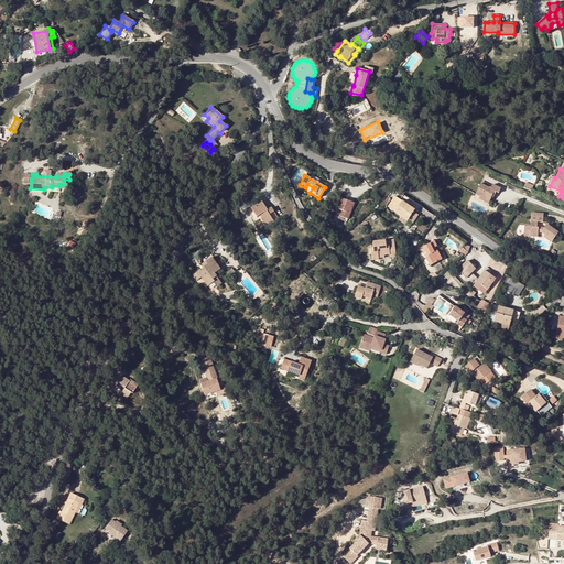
[(480,184),(475,195),(480,197),(489,202),(491,197),(492,195),(495,196),(496,193),(498,194),(500,188),(492,185),(490,190),(480,184)]
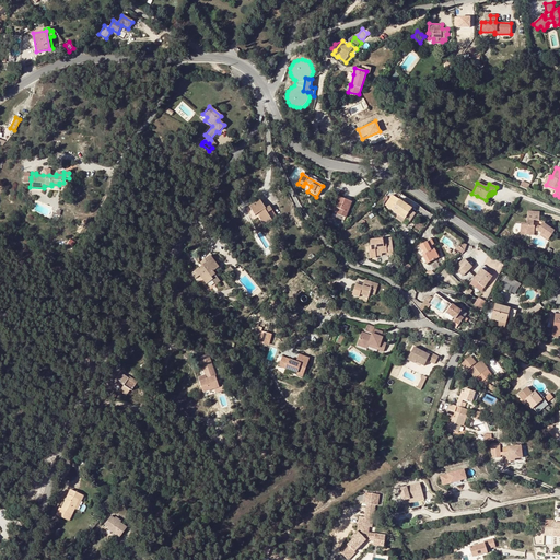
[(335,208),(338,209),(337,214),(346,218),(351,202),(338,198),(335,208)]
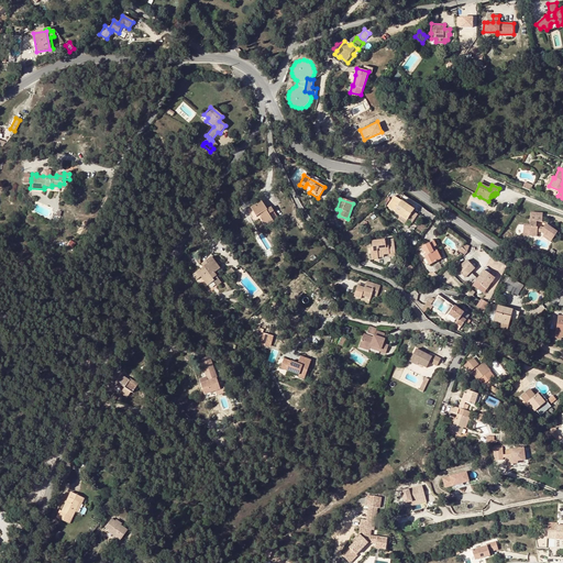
[(261,218),(260,219),(265,228),(278,220),(271,208),(266,211),(261,201),(250,209),(255,218),(260,214),(261,218)]
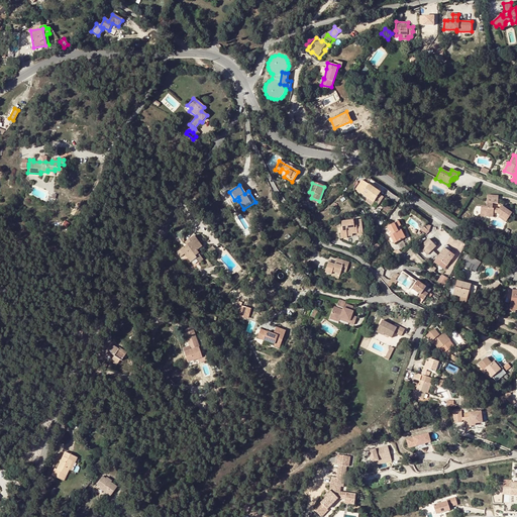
[(374,202),(379,195),(380,193),(368,185),(362,194),(374,202)]
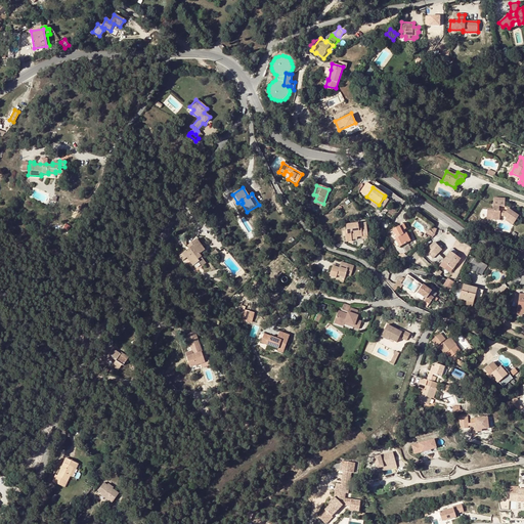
[(492,209),(487,209),(487,215),(494,215),(494,219),(499,220),(500,216),(504,216),(507,218),(506,220),(509,222),(511,219),(515,221),(519,216),(508,208),(506,212),(498,211),(499,206),(505,207),(506,198),(493,197),(492,209)]
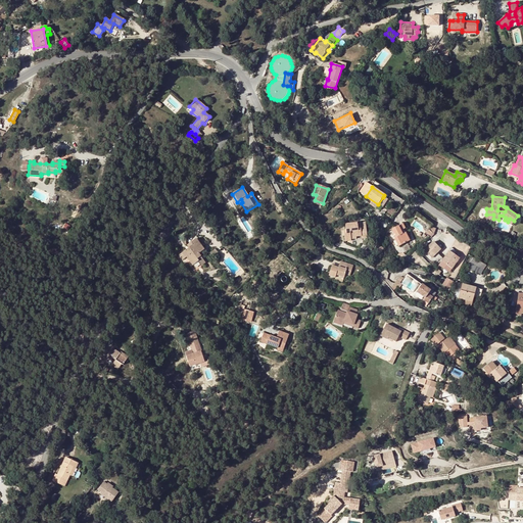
[(387,199),(383,197),(378,204),(382,207),(387,199)]
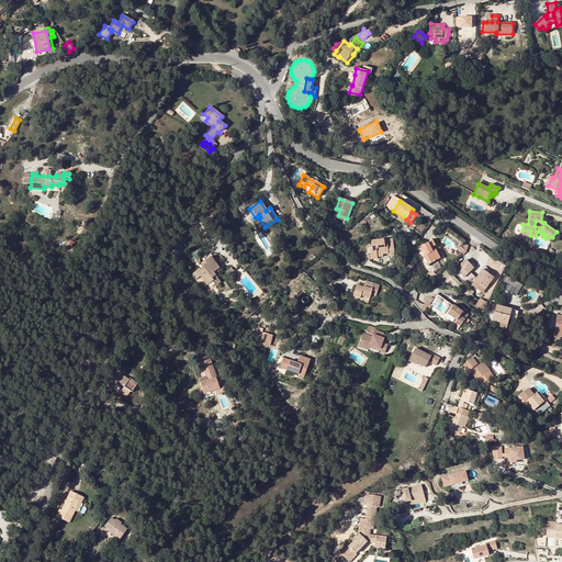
[(372,251),(370,251),(371,260),(377,259),(377,256),(383,256),(382,255),(388,254),(389,257),(394,256),(392,238),(371,242),(371,247),(372,251)]
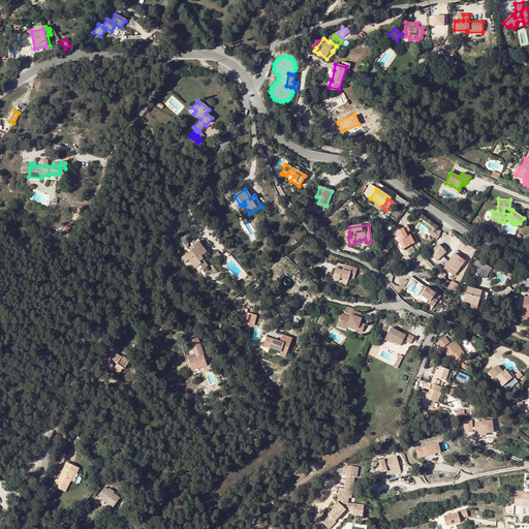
[(406,226),(396,232),(398,238),(399,237),(401,240),(398,241),(403,249),(413,244),(409,236),(407,237),(405,234),(409,231),(406,226)]
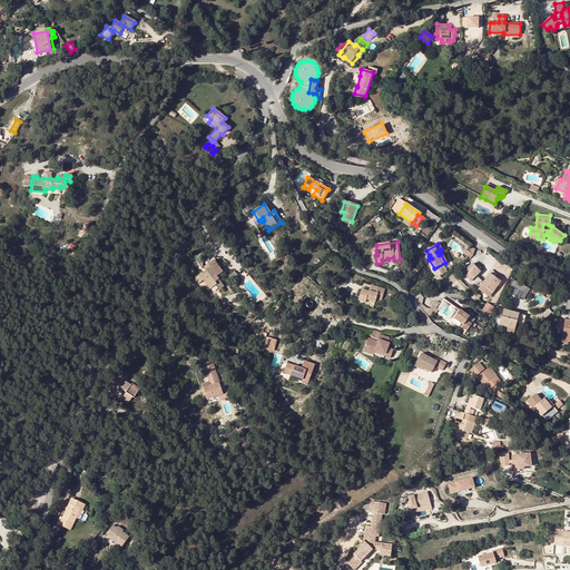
[(204,274),(203,273),(197,276),(202,282),(203,281),(209,290),(216,285),(215,283),(218,279),(216,277),(222,272),(213,261),(203,268),(205,271),(207,272),(204,274)]
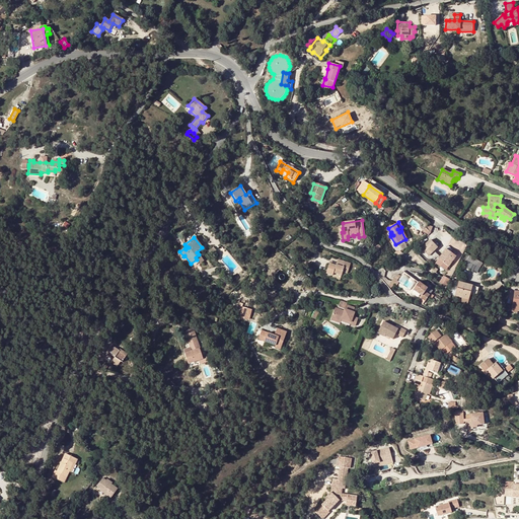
[(430,240),(421,250),(429,256),(437,247),(430,240)]
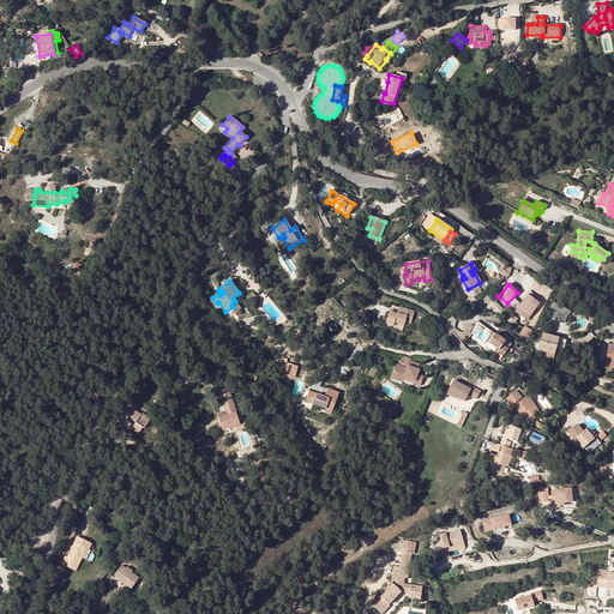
[(439,294),(446,299),(450,293),(443,288),(439,294)]
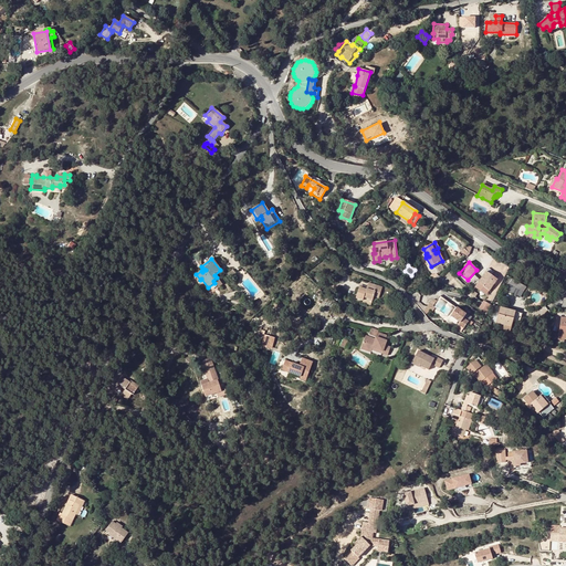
[(486,272),(478,283),(489,291),(498,280),(486,272)]
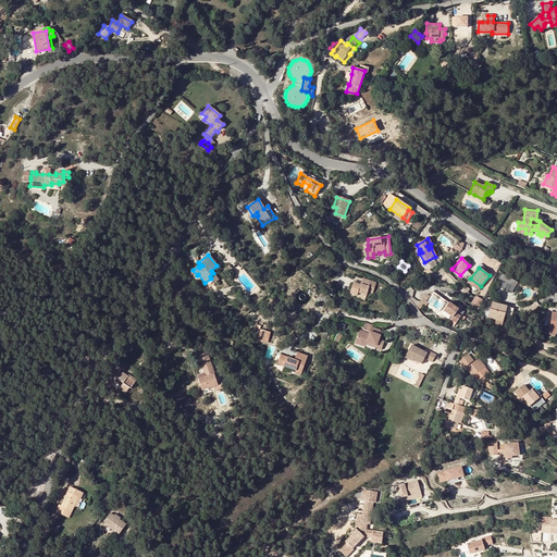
[(502,274),(498,280),(511,286),(515,281),(502,274)]
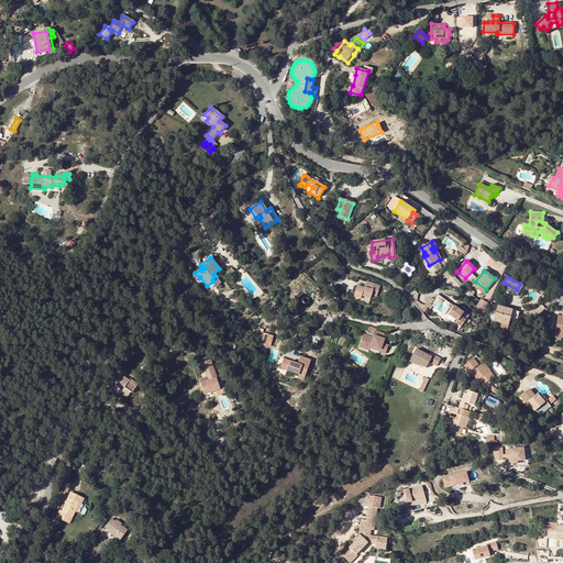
[(356,287),(354,295),(353,297),(361,299),(361,297),(362,296),(371,299),(371,296),(372,294),(377,295),(379,286),(366,282),(364,287),(364,289),(356,287)]
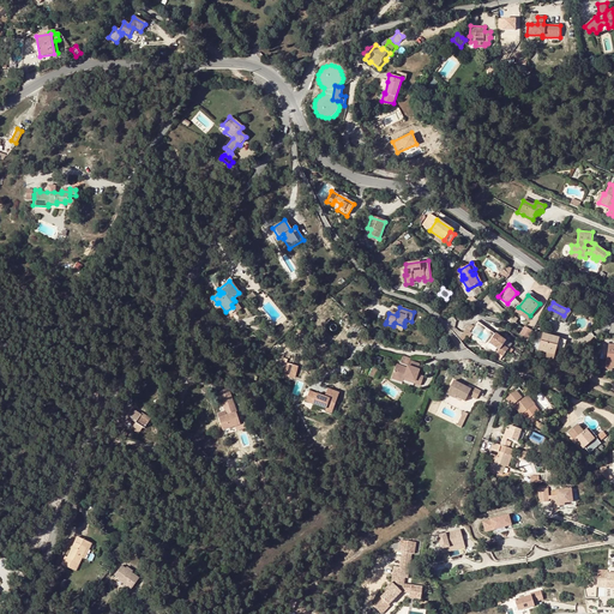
[(521,333),(528,338),(533,330),(525,325),(521,333)]
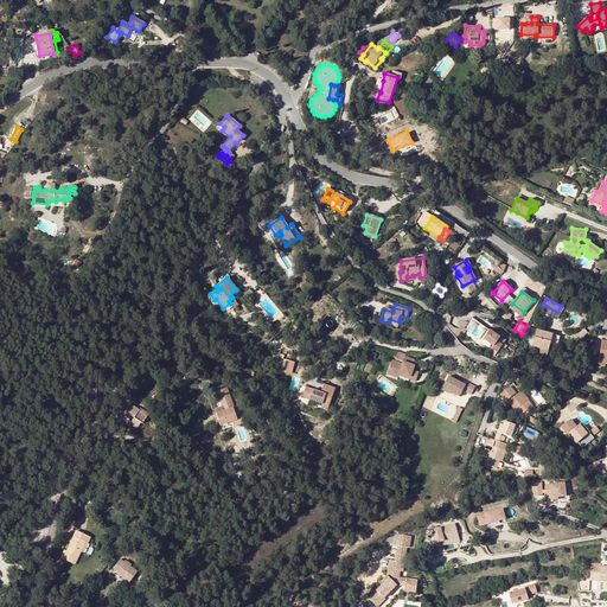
[(541,349),(540,352),(547,355),(551,334),(529,328),(524,344),(541,349)]
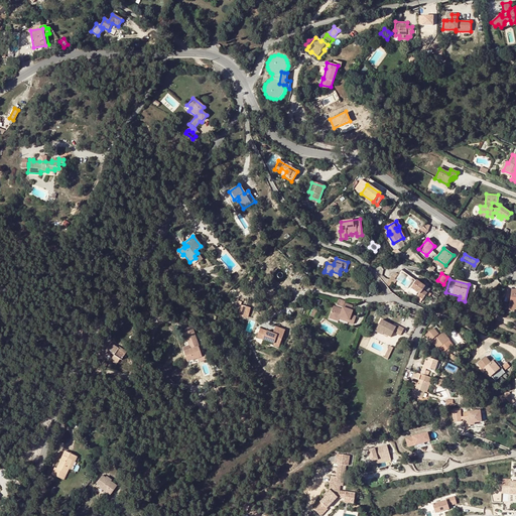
[(422,291),(424,287),(415,281),(410,288),(418,294),(417,295),(422,299),(426,294),(422,291)]
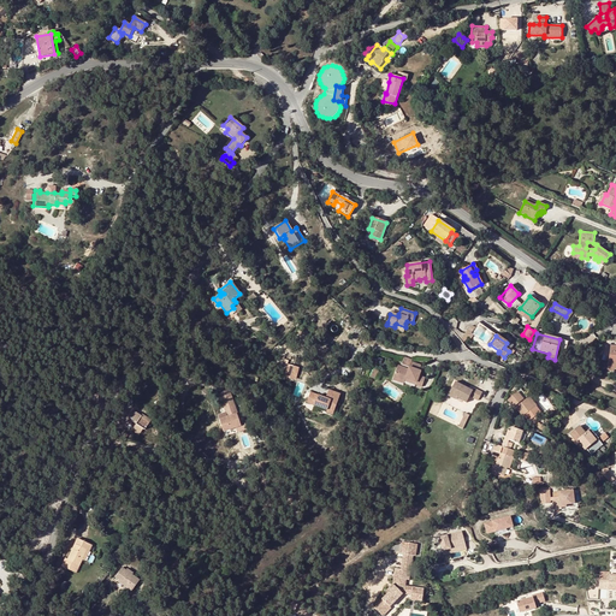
[(401,366),(409,368),(410,362),(412,360),(403,357),(401,366)]
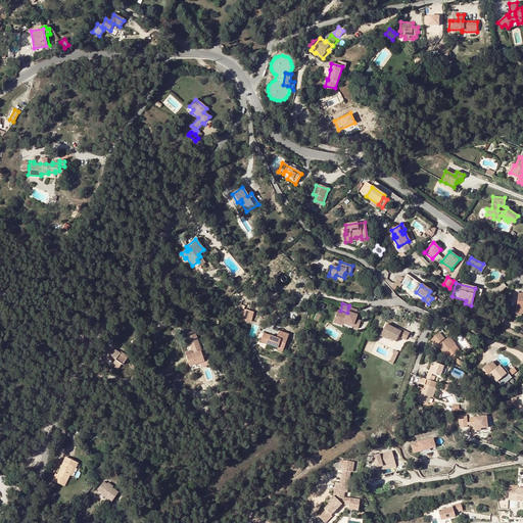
[(357,311),(348,307),(347,313),(346,314),(338,311),(334,321),(343,324),(343,322),(353,325),(353,327),(358,329),(361,321),(355,320),(358,316),(355,316),(357,311)]
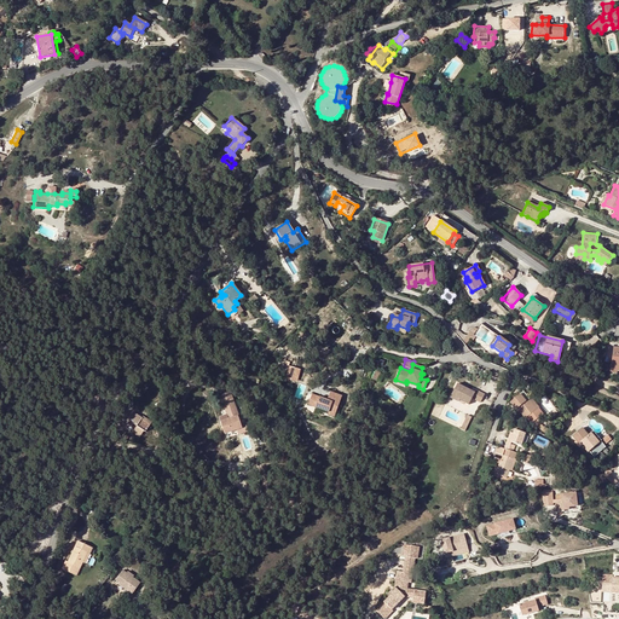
[(299,381),(300,368),(288,366),(287,380),(299,381)]
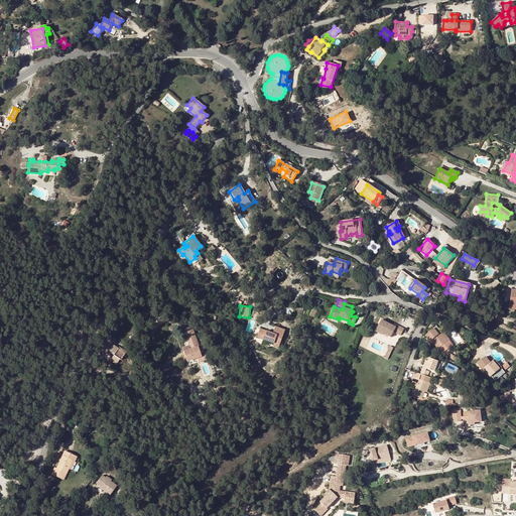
[(383,332),(382,334),(390,338),(392,335),(399,338),(404,330),(397,326),(395,328),(381,320),(377,329),(383,332)]
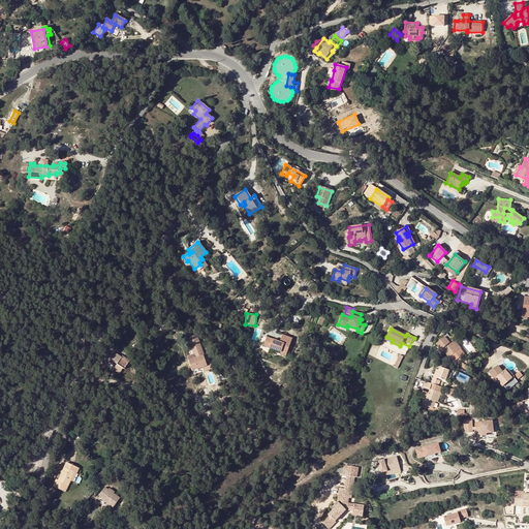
[(267,337),(263,345),(281,351),(281,353),(286,355),(292,338),(282,334),(280,342),(267,337)]
